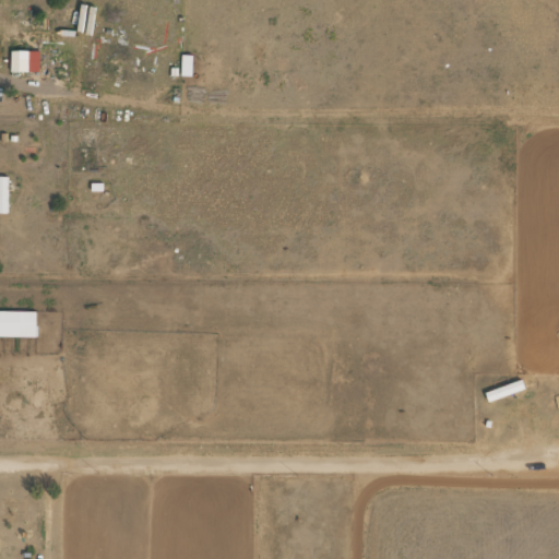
[(30,52),(12,52),(12,73),(30,73),(30,52)]
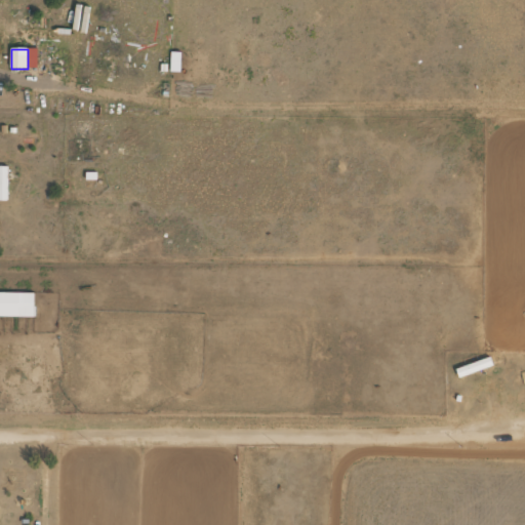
[(8,165),(0,165),(0,201),(8,201),(8,165)]
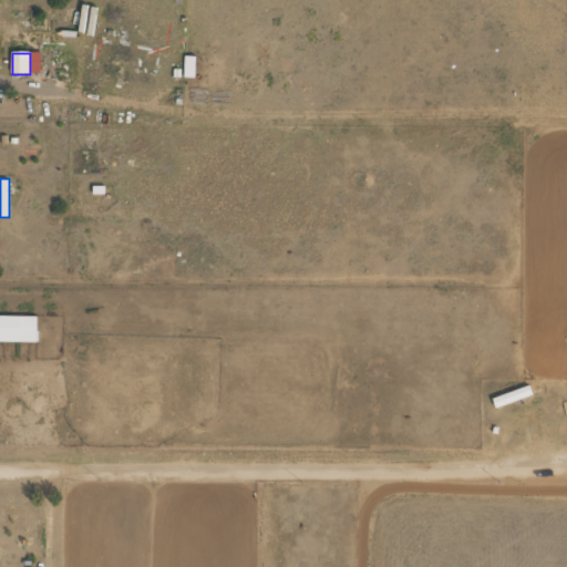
[(0,342),(38,342),(38,317),(0,316),(0,342)]
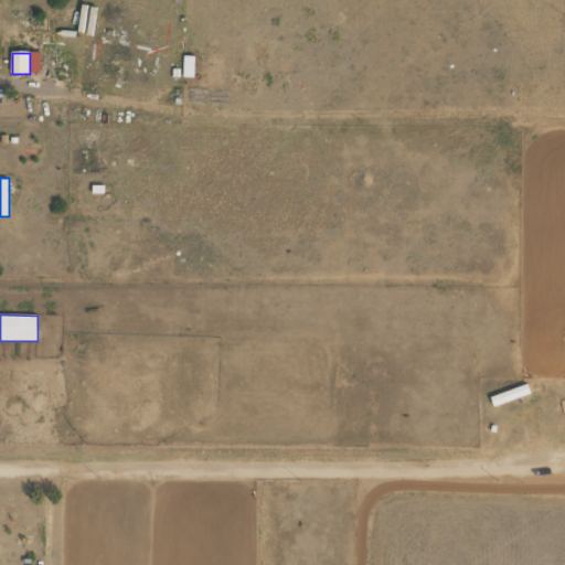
[(531,394),(528,385),(491,397),(494,406),(531,394)]
